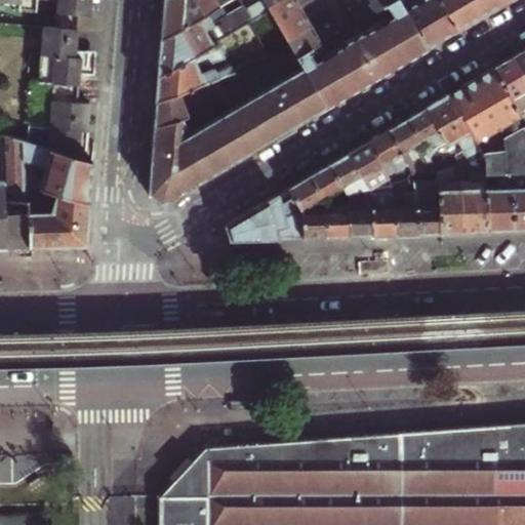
[(0,0),(19,1),(19,7),(36,8),(36,0),(61,0),(61,6),(58,6),(57,26),(46,25),(45,48),(43,48),(41,79),(53,80),(52,97),(48,149),(79,158),(79,150),(80,137),(81,128),(89,129),(90,117),(91,99),(78,98),(79,92),(81,66),(82,52),(77,51),(77,43),(79,21),(80,9),(93,9),(93,3),(93,0),(0,0)]
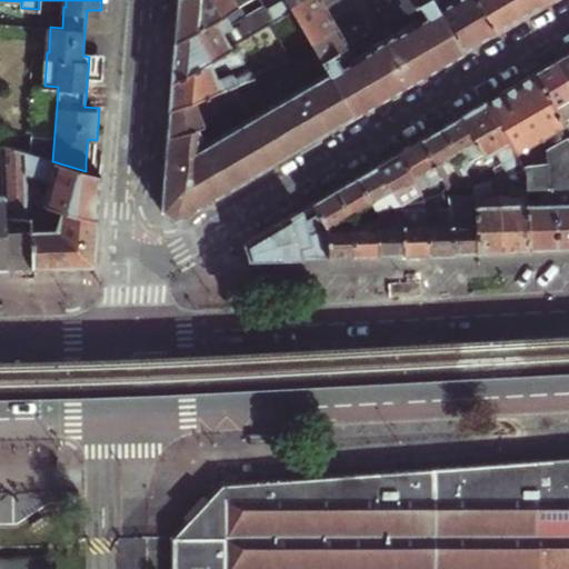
[(173,42),(238,3),(243,0),(176,0),(176,19),(173,42)]
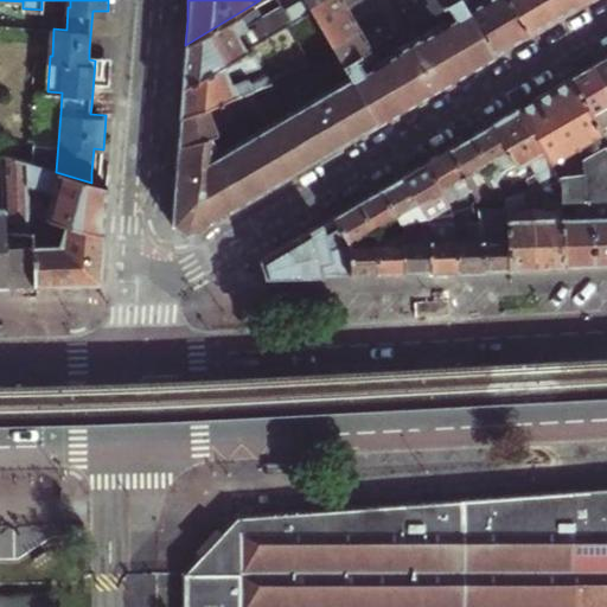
[(278,0),(281,6),(292,24),(311,12),(308,7),(304,0),(278,0)]
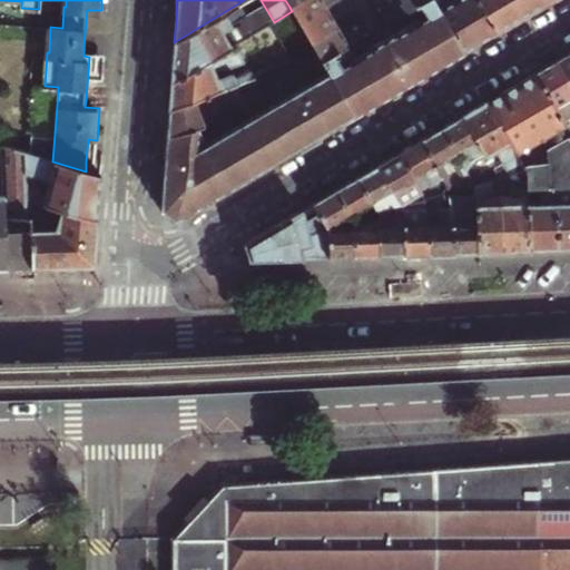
[(292,11),(300,25),(325,10),(321,2),(318,0),(300,0),(290,7),(292,11)]
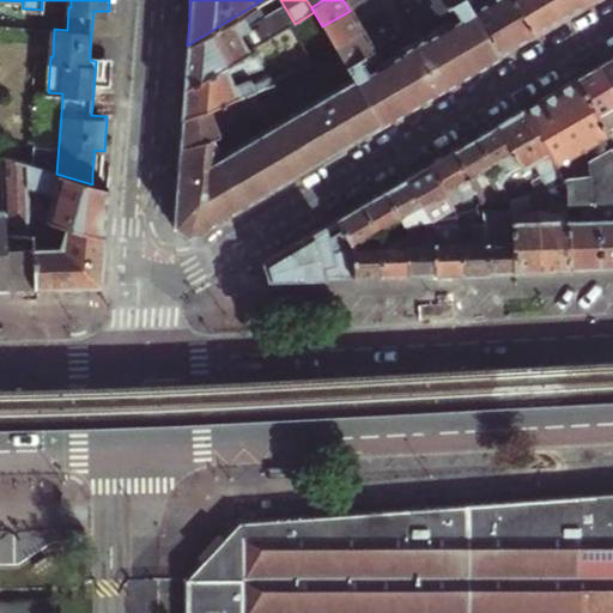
[(425,0),(428,4),(435,14),(453,4),(459,0),(425,0)]
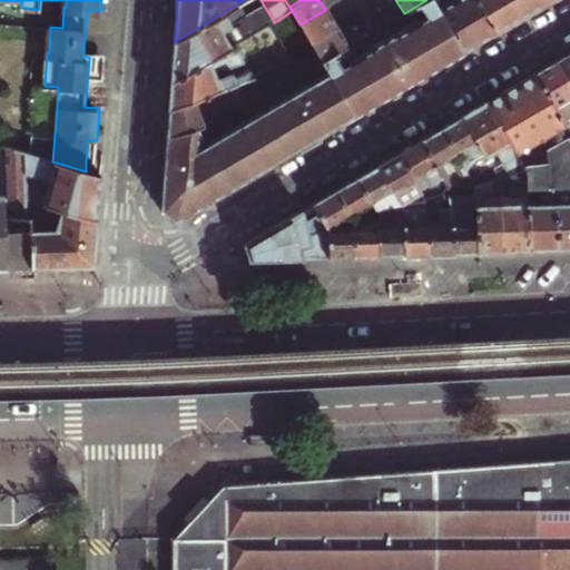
[(462,52),(438,10),(431,0),(426,0),(421,3),(431,20),(420,27),(418,22),(412,26),(414,30),(436,67),(450,59),(462,52)]
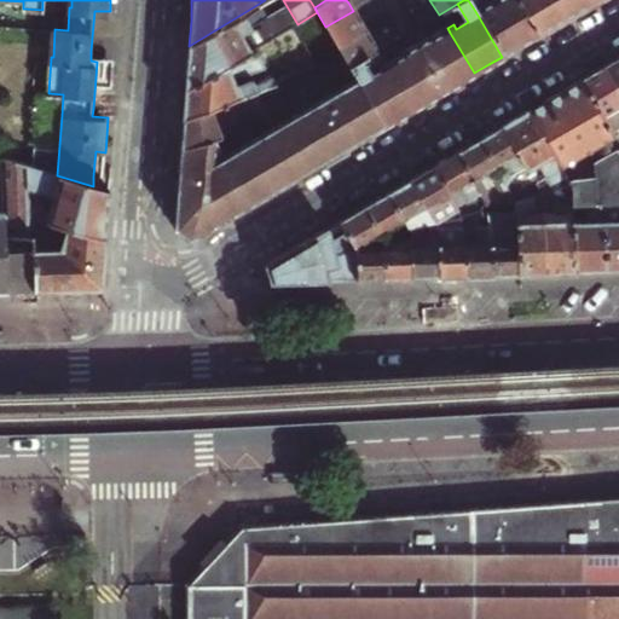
[(468,0),(475,11),(495,0),(468,0)]
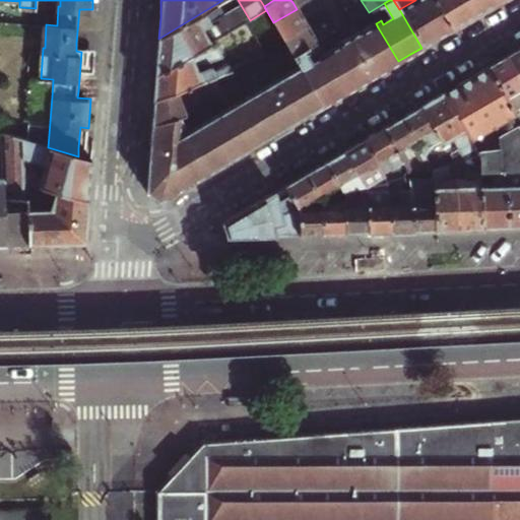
[(435,0),(415,0),(399,9),(421,48),(437,39),(453,29),(435,0)]
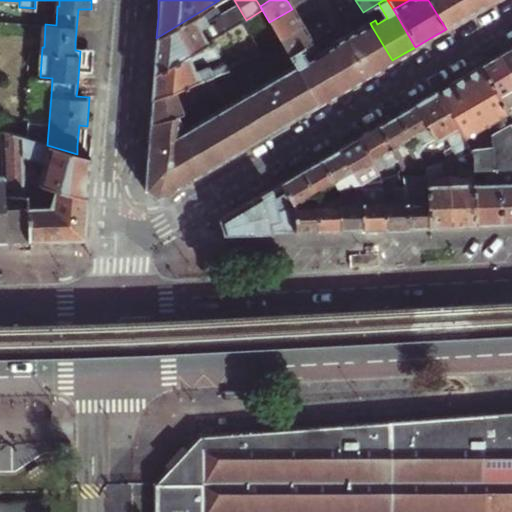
[(457,23),(467,17),(457,0),(428,0),(446,29),(457,23)]
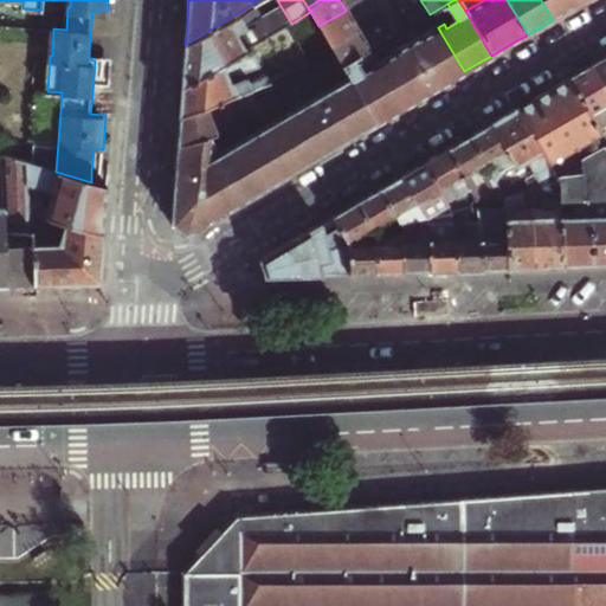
[(574,7),(569,0),(541,0),(553,20),(565,13),(574,7)]
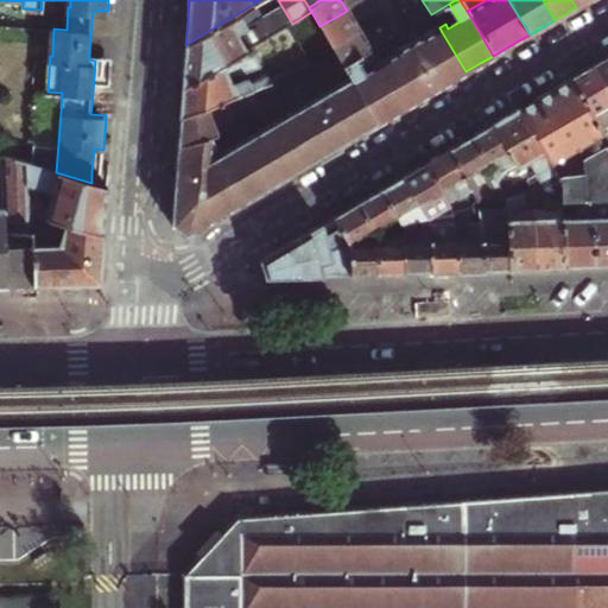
[(182,87),(249,49),(287,26),(292,24),(282,6),(263,18),(254,4),(185,45),(184,63),(182,87)]
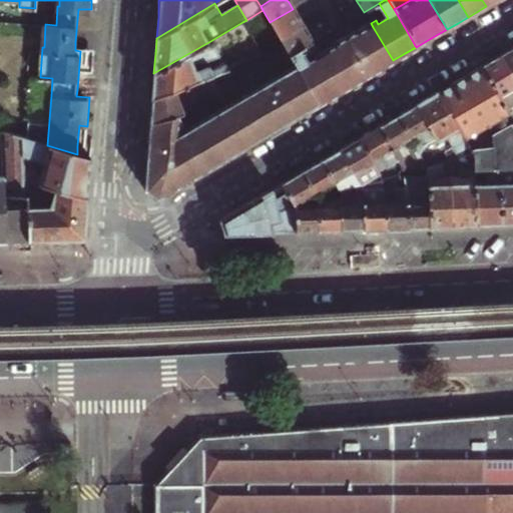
[(270,22),(280,39),(303,26),(299,18),(293,9),(270,22)]
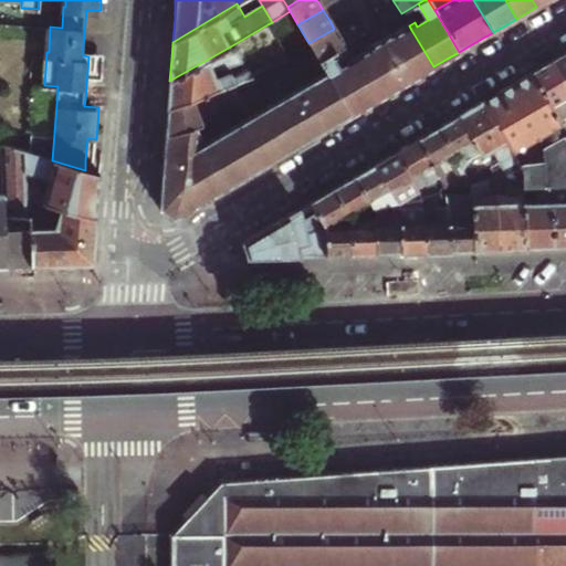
[(272,22),(268,24),(285,59),(312,48),(308,43),(297,24),(290,11),(272,22)]
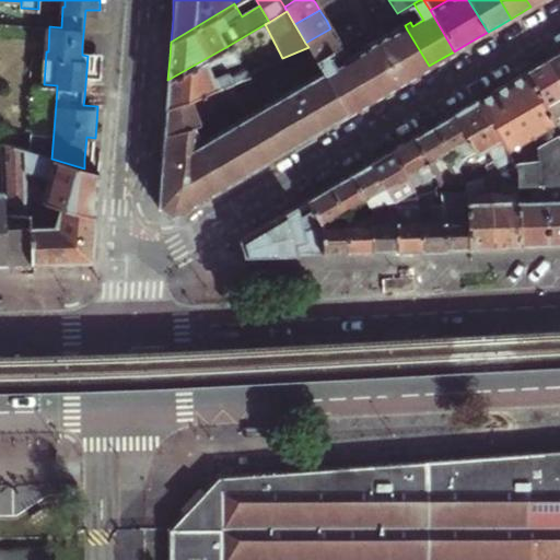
[(282,58),(265,24),(230,45),(245,73),(264,66),(282,58)]
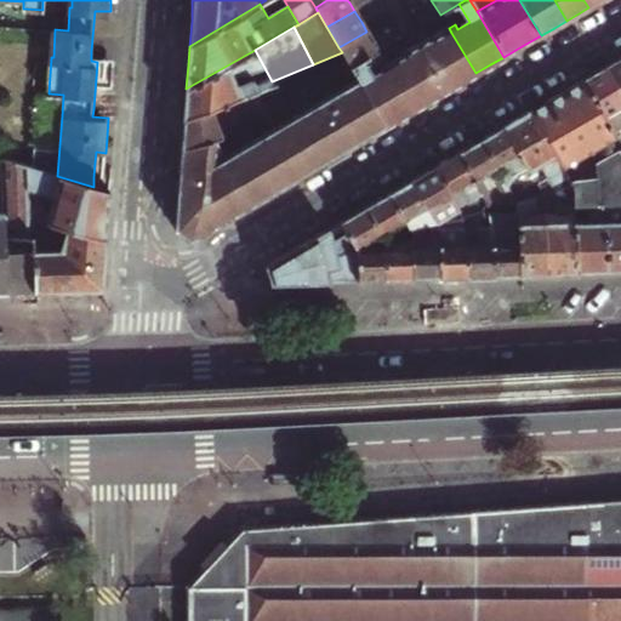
[(421,44),(448,90),(463,80),(476,73),(451,33),(433,44),(432,43),(429,44),(420,27),(414,30),(421,44)]
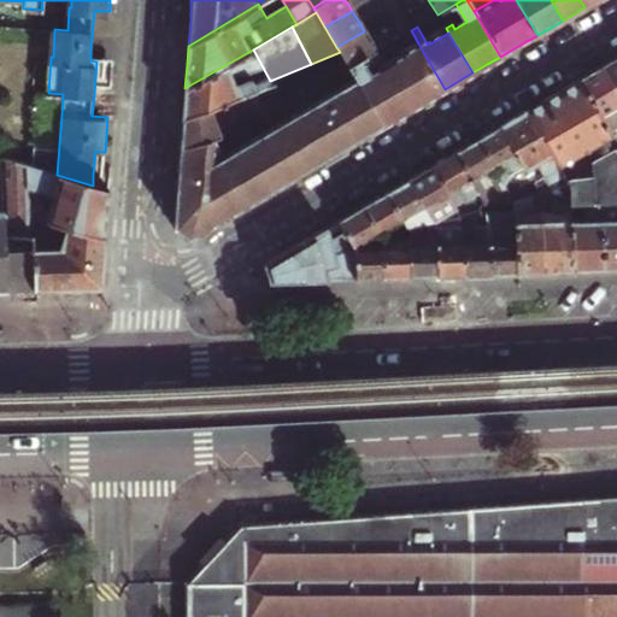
[(364,31),(336,47),(340,52),(348,66),(362,59),(376,51),(370,41),(364,31)]
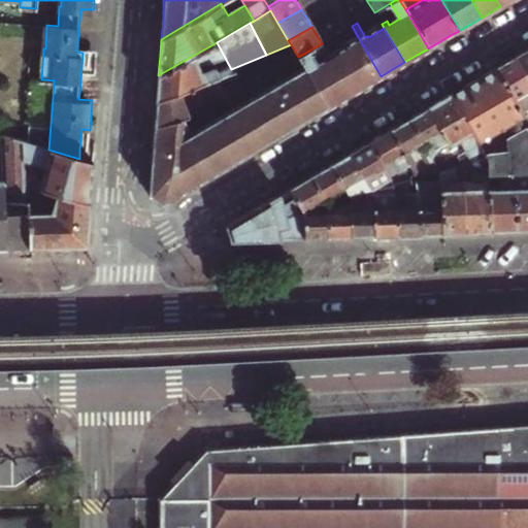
[(355,39),(352,41),(373,79),(377,78),(381,76),(358,37),(355,39)]
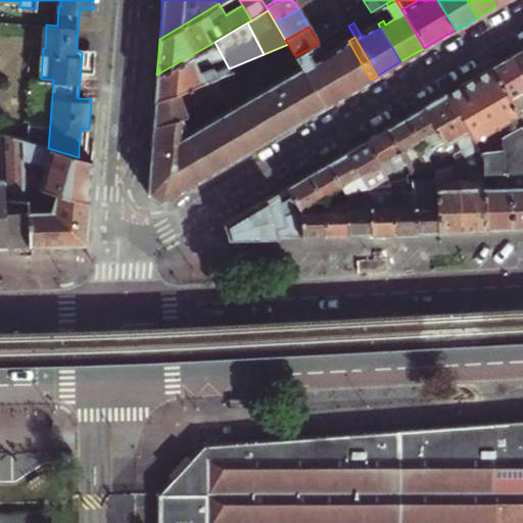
[(370,79),(348,41),(325,54),(347,93),(360,85),(370,79)]
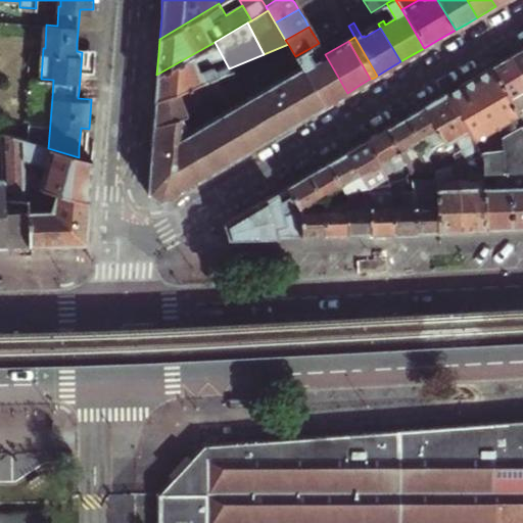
[(229,68),(215,42),(156,75),(155,89),(154,100),(200,81),(224,72),(229,68)]
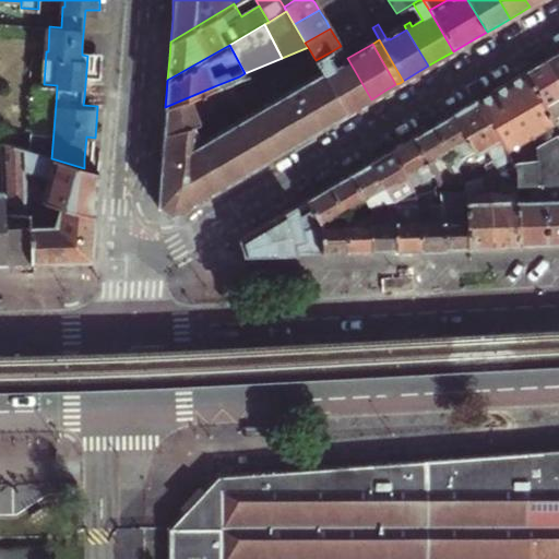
[(558,51),(554,55),(544,61),(558,85),(558,51)]
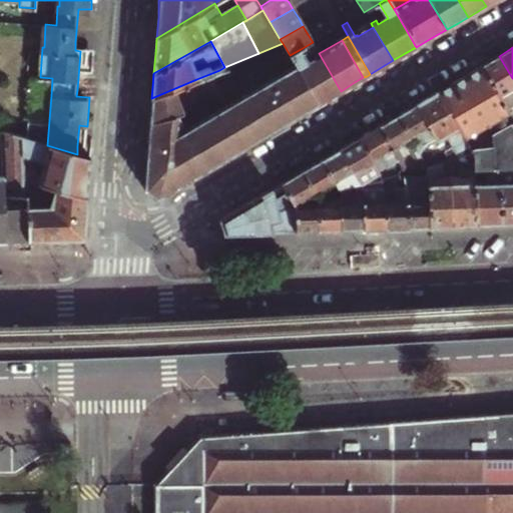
[(329,98),(341,91),(319,53),(319,48),(314,51),(316,55),(307,60),(301,49),(290,55),(294,62),(318,104),(329,98)]
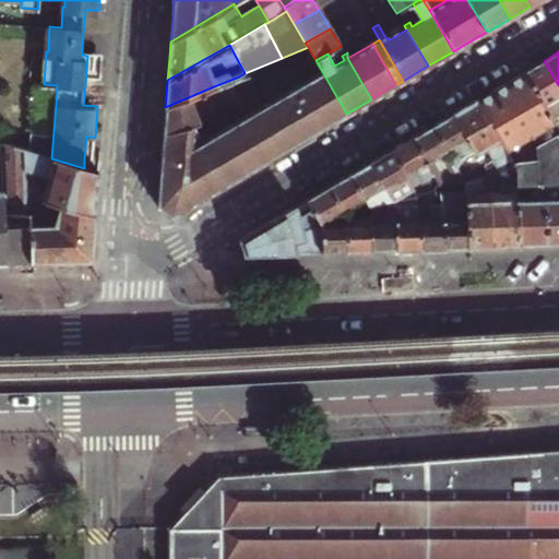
[(534,67),(524,72),(551,118),(558,114),(558,85),(544,61),(534,67)]
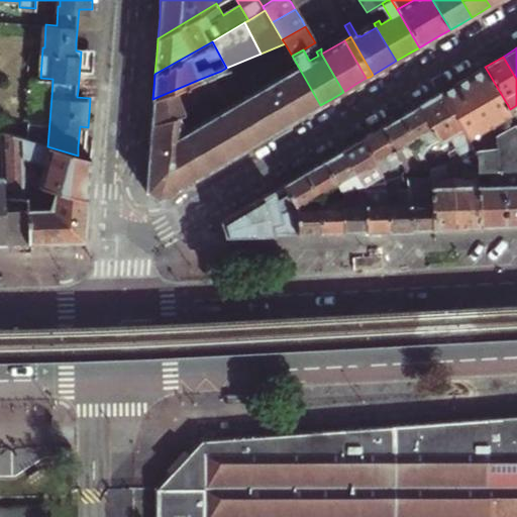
[(245,67),(243,61),(226,68),(221,71),(223,76),(245,67)]
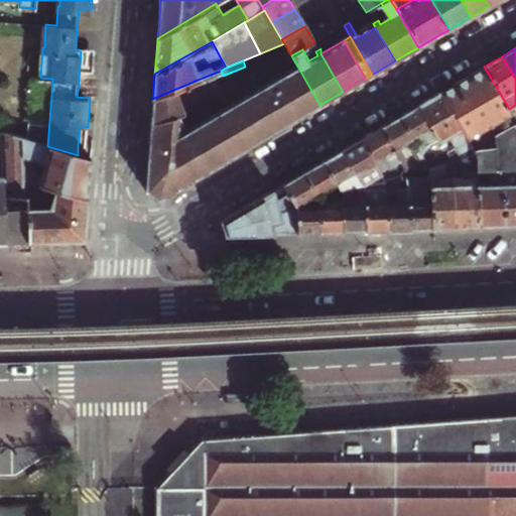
[(295,62),(273,76),(298,118),(308,112),(319,105),(295,62)]
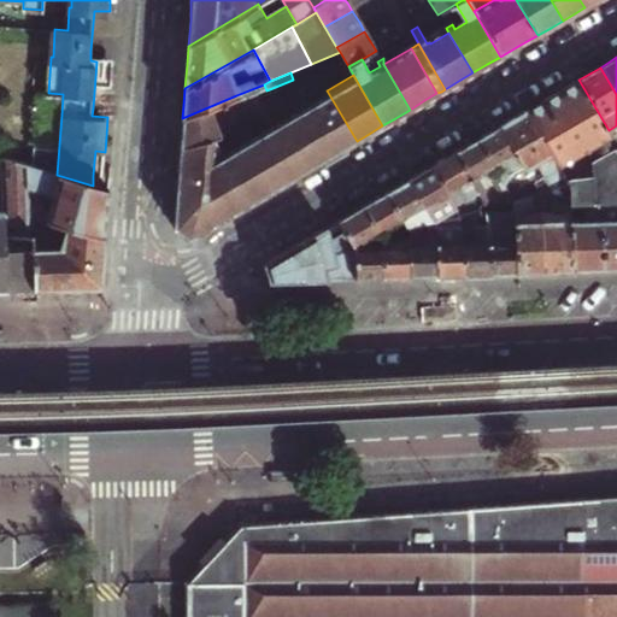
[(527,111),(559,165),(586,150),(593,164),(593,178),(569,181),(569,203),(599,203),(616,201),(616,145),(609,130),(579,80),(550,97),(527,111)]
